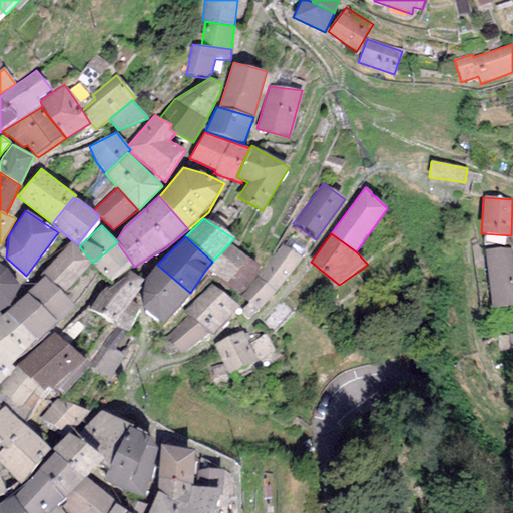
[(77,244),(72,240),(39,276),(42,278),(44,276),(73,303),(101,271),(93,263),(79,246),(77,244)]
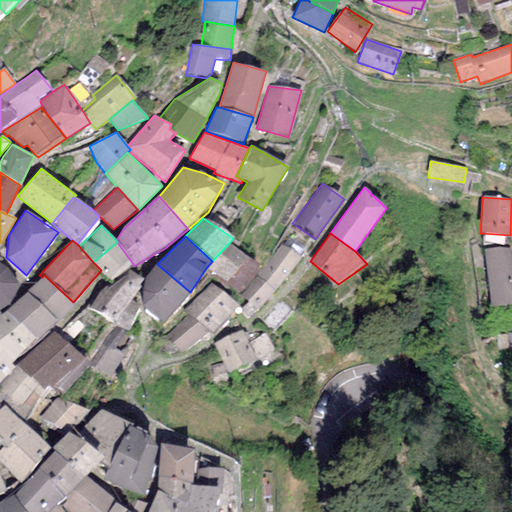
[(112,280),(133,264),(117,242),(93,262),(101,270),(112,280)]
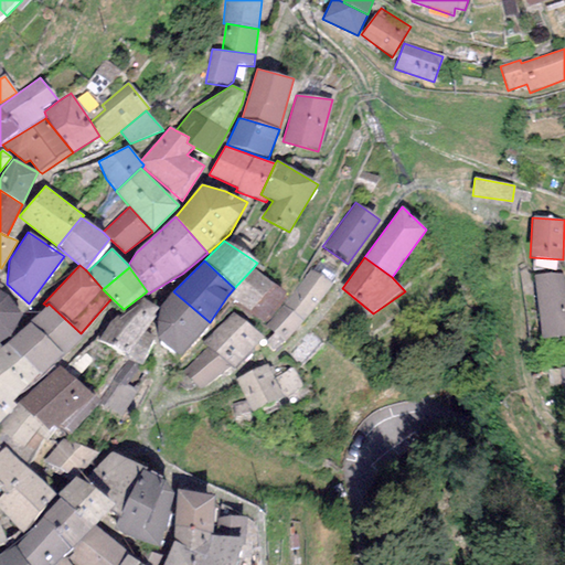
[(290,295),(253,268),(234,288),(227,296),(264,326),(283,305),(290,295)]
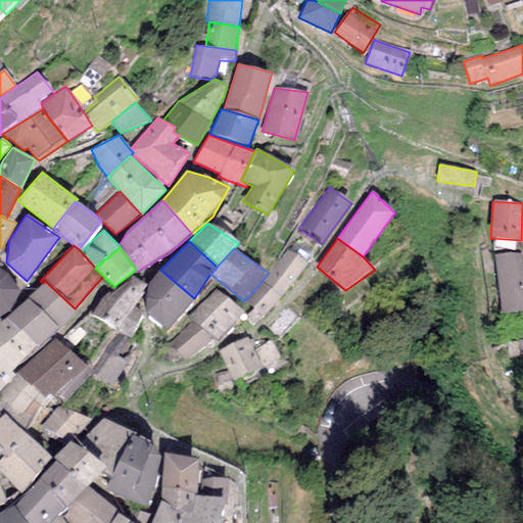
[(307,264),(287,249),(269,273),(262,282),(280,298),(307,264)]
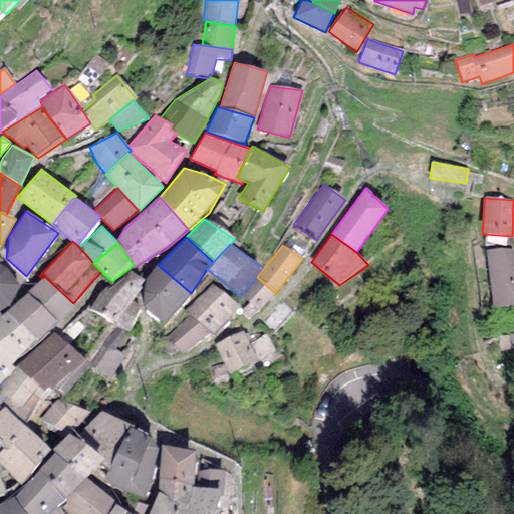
[(513,259),(512,248),(485,251),(492,308),(513,305),(513,259)]
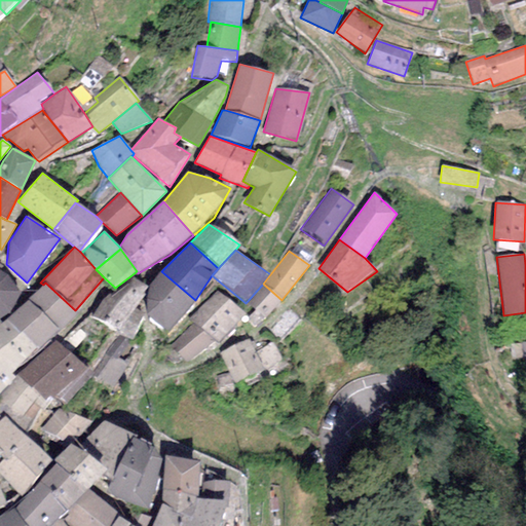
[(195,300),(161,271),(148,287),(145,302),(147,316),(166,336),(195,300)]
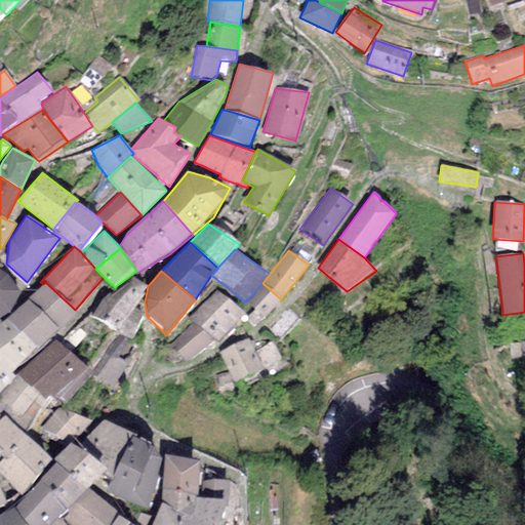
[(22,291),(0,273),(0,324),(2,323),(0,321),(0,315),(10,310),(22,291)]
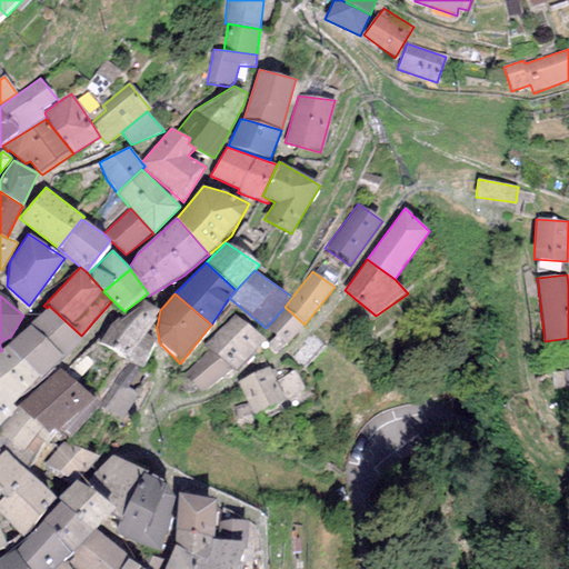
[(159,310),(145,301),(120,319),(117,317),(98,342),(142,368),(157,342),(155,325),(159,310)]
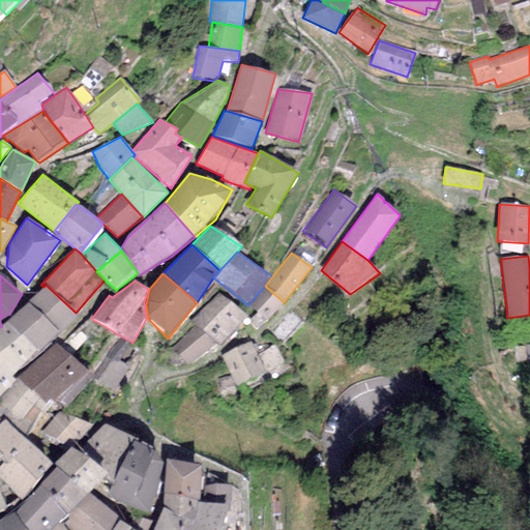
[(28,301),(29,302),(59,333),(79,315),(76,313),(46,285),(43,287),(28,301)]
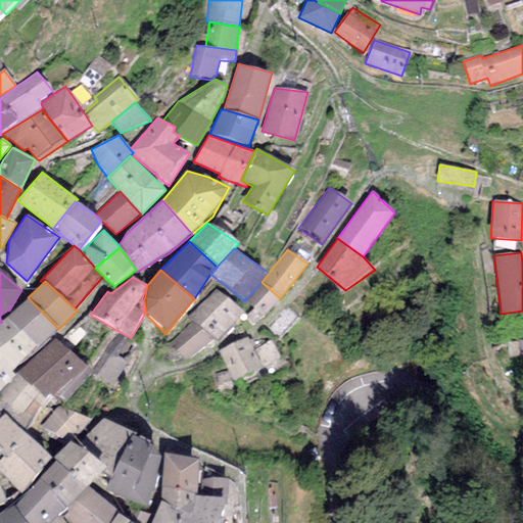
[(280,298),(262,282),(244,301),(253,307),(245,316),(255,325),(280,298)]
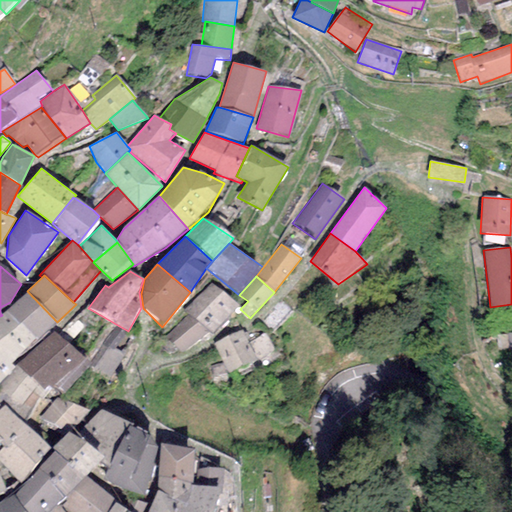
[(239,306),(210,283),(184,310),(189,314),(209,332),(212,335),(239,306)]
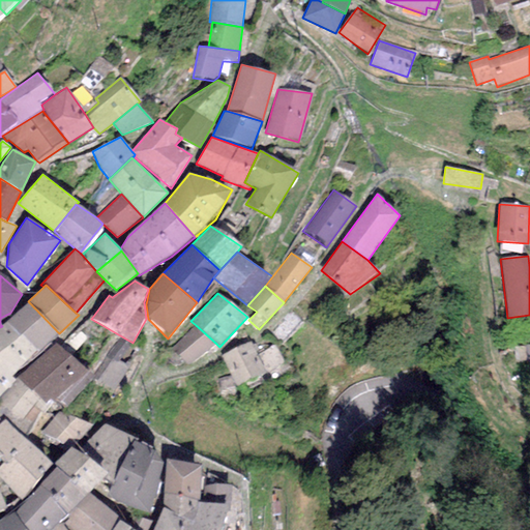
[(38,352),(59,333),(29,302),(6,323),(38,352)]
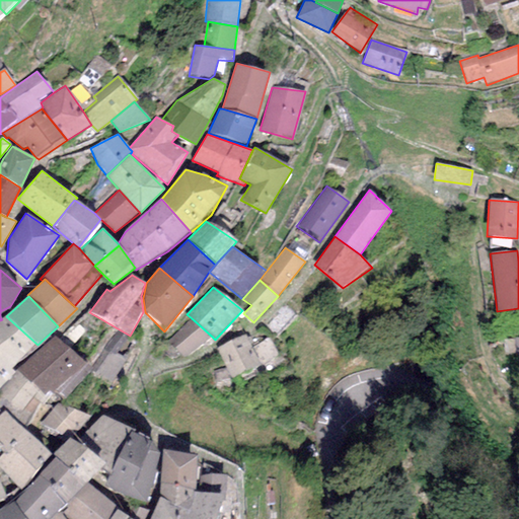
[(38,345),(6,316),(2,319),(0,320),(0,379),(4,383),(14,372),(10,369),(38,345)]
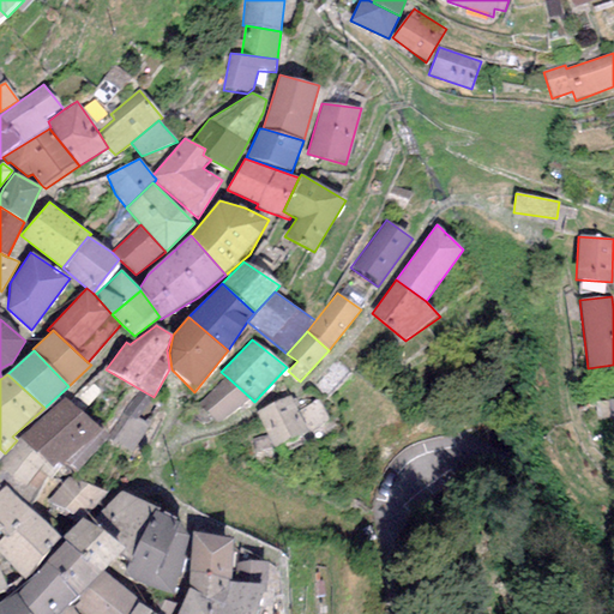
[(216,423),(251,398),(227,377),(198,403),(216,423)]
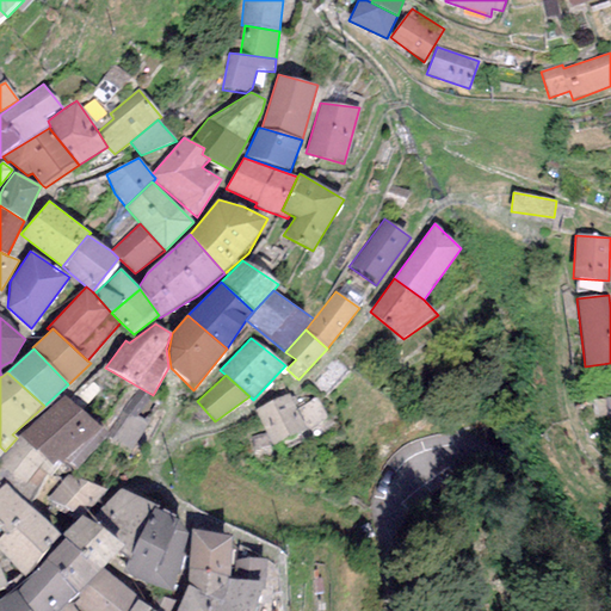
[(94,381),(78,396),(86,405),(103,389),(94,381)]
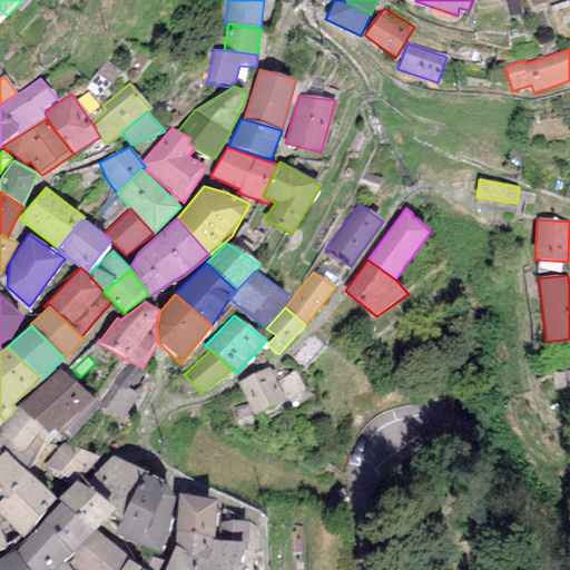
[(147,379),(125,366),(99,403),(100,405),(123,420),(147,379)]
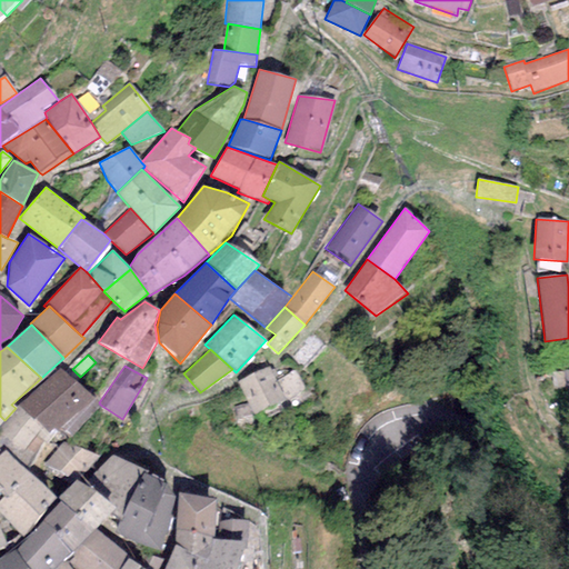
[(270,366),(237,380),(252,415),(286,400),(277,381),(270,366)]
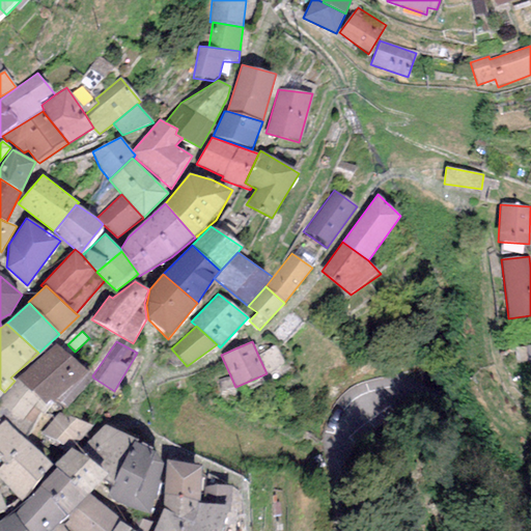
[(92,375),(56,343),(15,381),(4,392),(0,395),(0,412),(5,418),(26,439),(56,401),(66,408),(93,378),(92,375)]
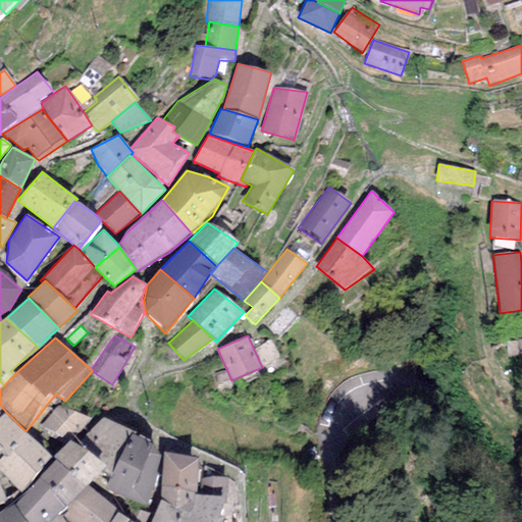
[(272,341),(254,350),(262,367),(280,359),(272,341)]
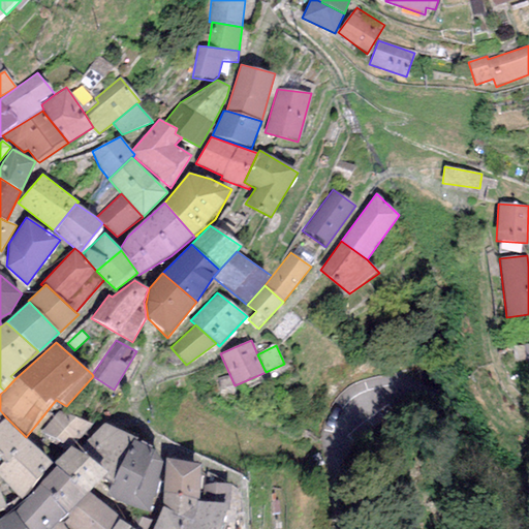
[(528,362),(528,345),(514,347),(515,364),(528,362)]
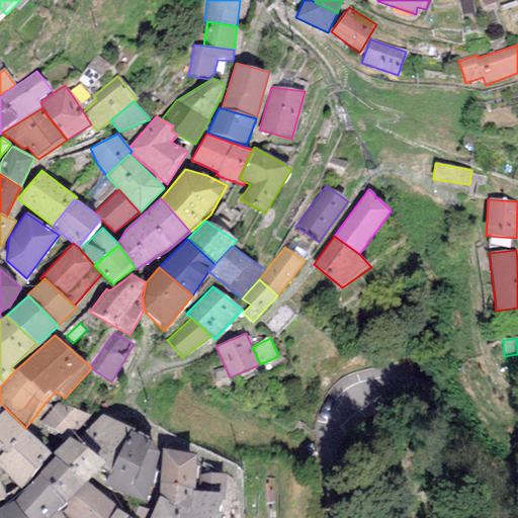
[(98,418),(57,403),(38,423),(70,436),(76,440),(98,418)]
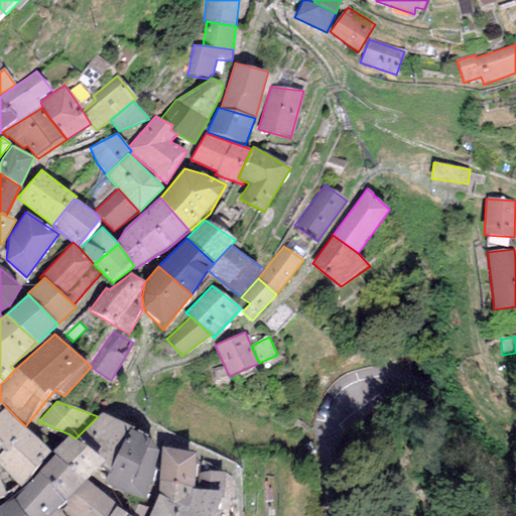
[(5,406),(0,410),(0,440),(3,443),(0,445),(0,447),(3,452),(0,455),(0,466),(21,487),(50,450),(25,426),(5,406)]
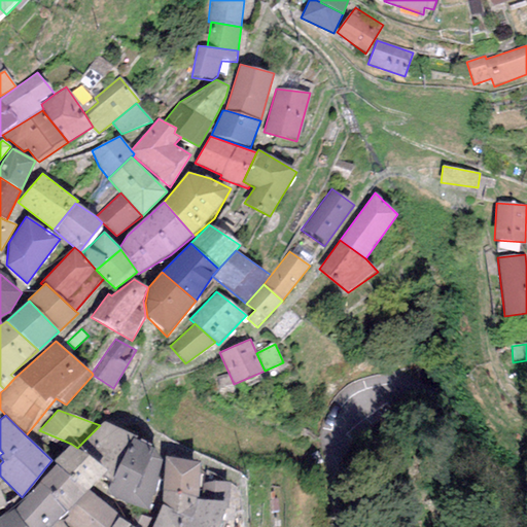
[(137,436),(104,422),(100,425),(77,448),(99,463),(114,476),(132,438),(136,441),(137,436)]
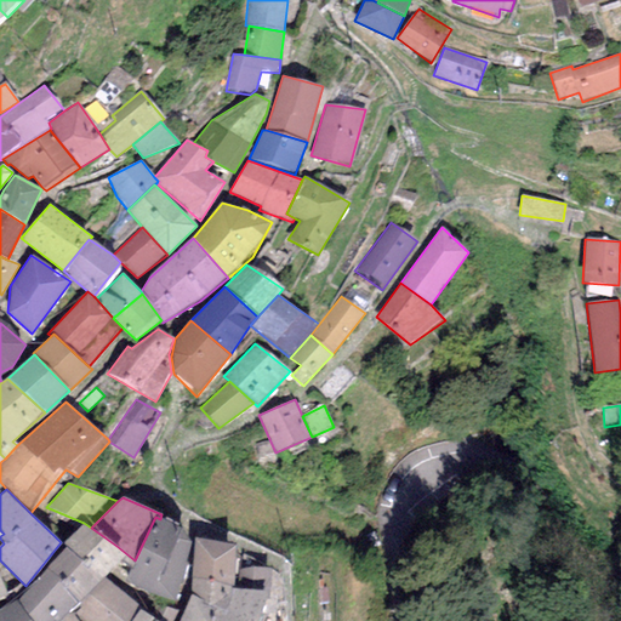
[(160,519),(155,517),(135,560),(125,580),(146,594),(176,600),(191,535),(160,519)]
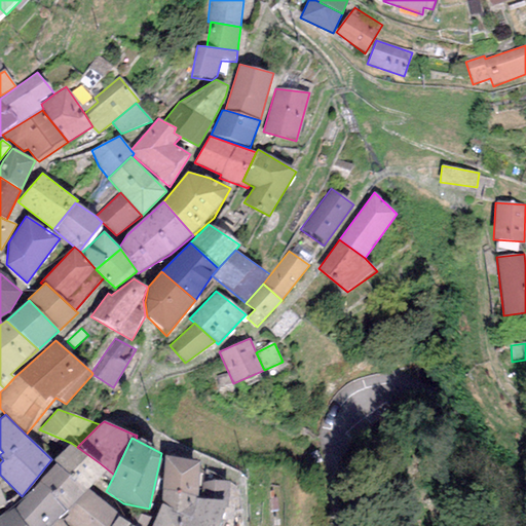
[(52,461),(54,463),(86,491),(89,489),(92,485),(105,494),(106,491),(114,475),(77,447),(71,443),(52,461)]
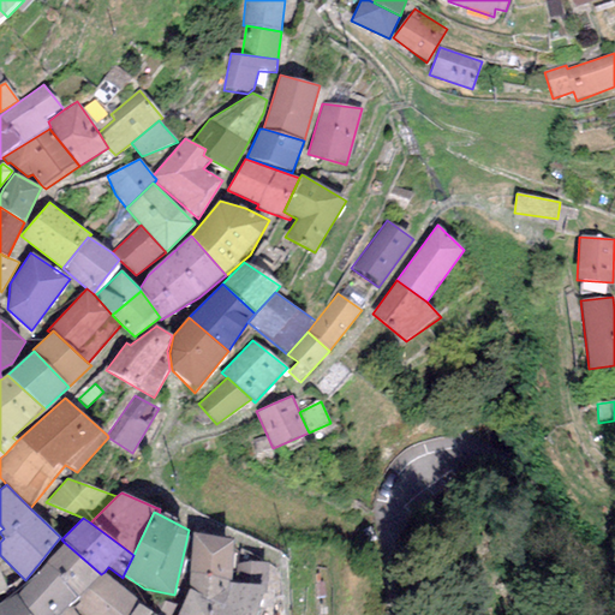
[(234,542),(193,532),(189,573),(227,579),(232,579),(234,542)]
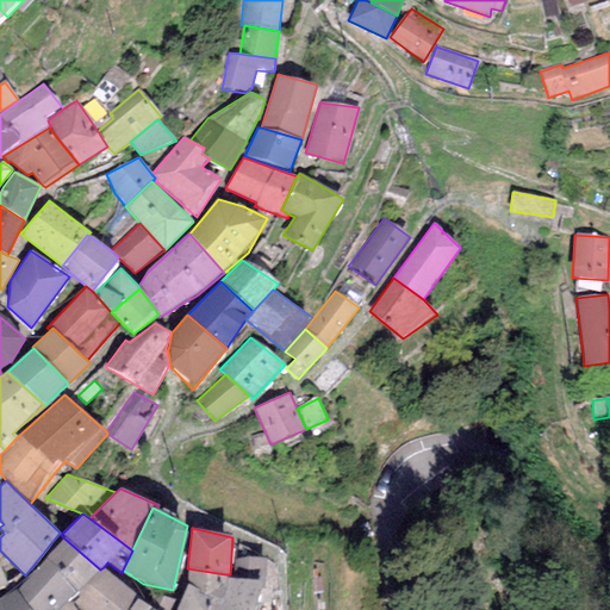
[(45,558),(78,592),(100,570),(63,537),(45,558)]
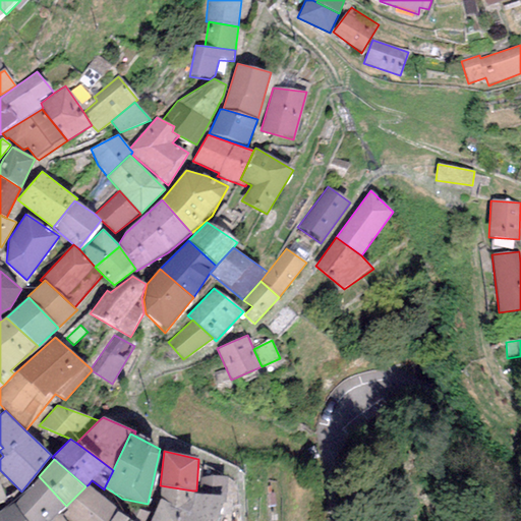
[(66,506),(39,476),(14,503),(26,520),(51,520),(59,515),(57,512),(66,506)]
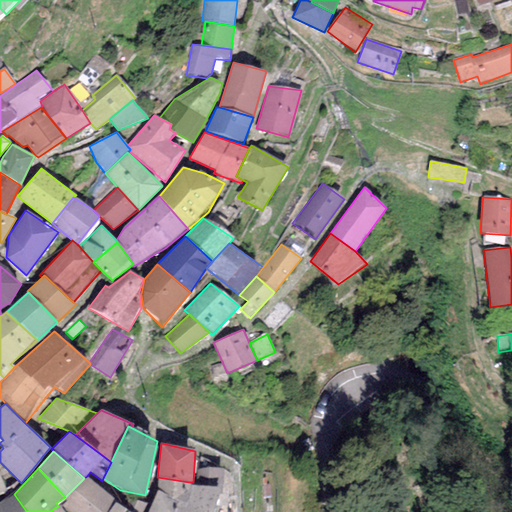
[(189,482),(157,477),(156,491),(200,511),(216,511),(218,508),(222,489),(223,469),(196,468),(196,486),(189,486),(189,482)]
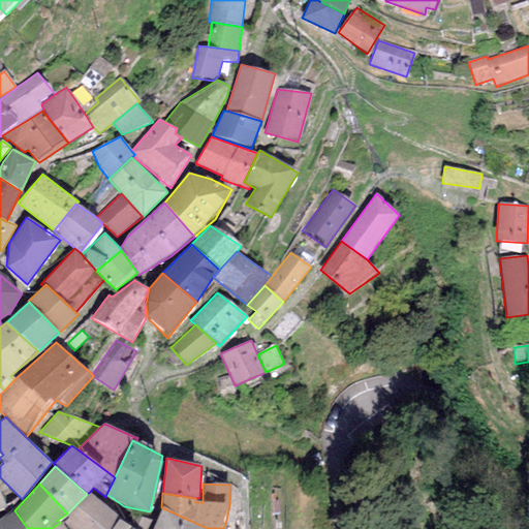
[(90,492),(87,494),(67,514),(70,516),(64,522),(70,528),(107,528),(117,516),(90,492)]
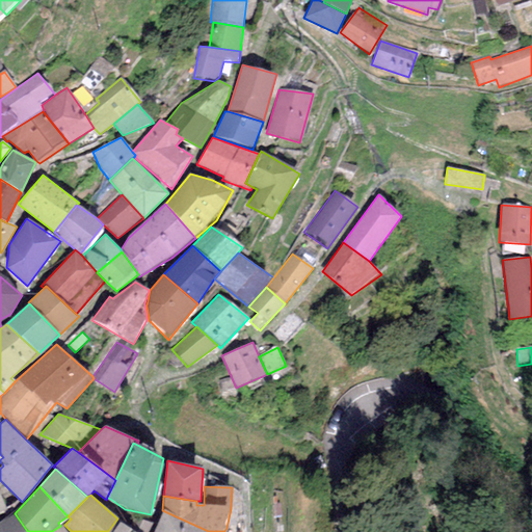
[(208,531),(162,510),(153,531),(208,531)]
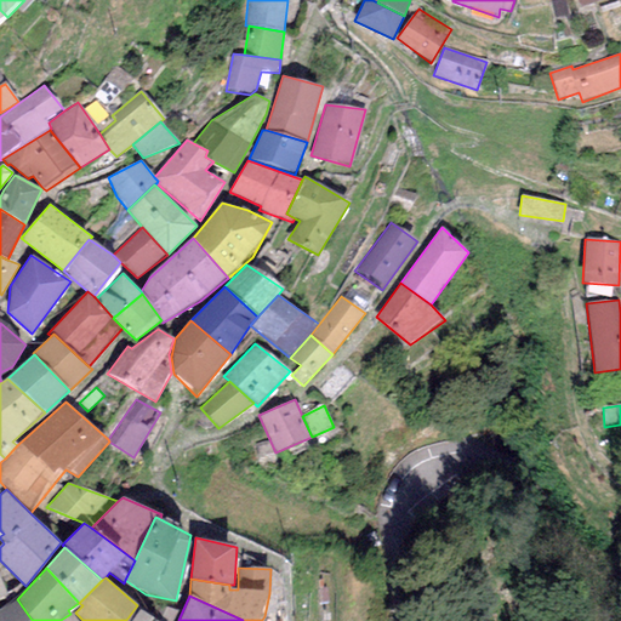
[(32,620),(17,599),(0,609),(0,620),(32,620)]
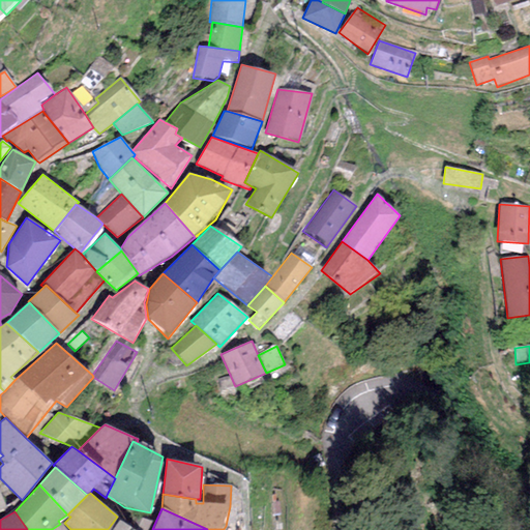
[(112,529),(131,529),(119,520),(112,529)]
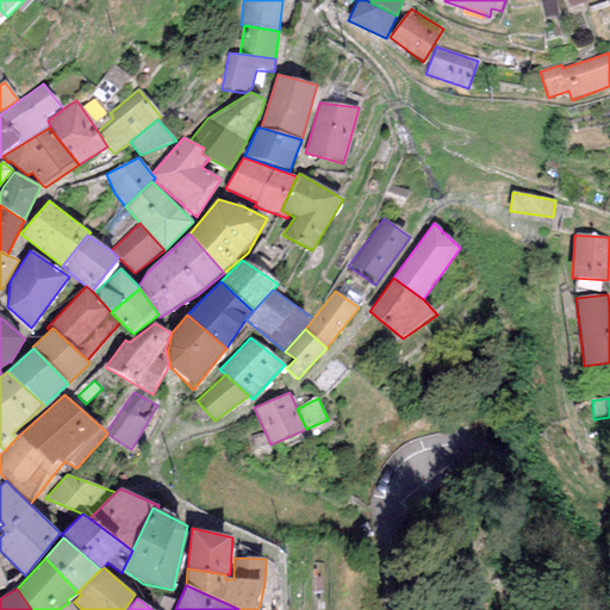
All buildings are outlined.
